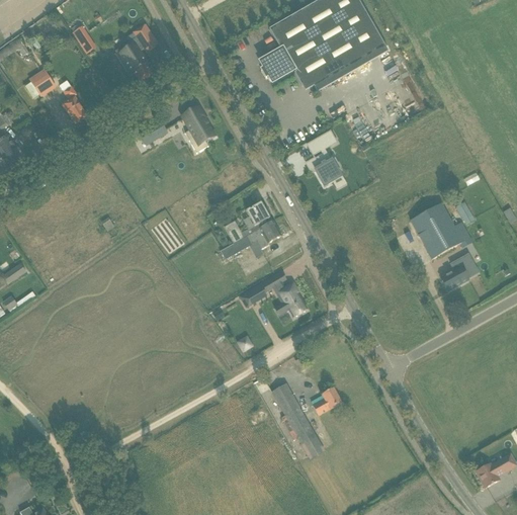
[(300,84),(310,87),(383,45),(358,0),(316,0),(268,27),(278,47),(280,46),(281,48),(259,61),(263,67),(261,69),(265,76),(267,75),(271,82),(293,69),(294,71),(293,72),(300,84)]
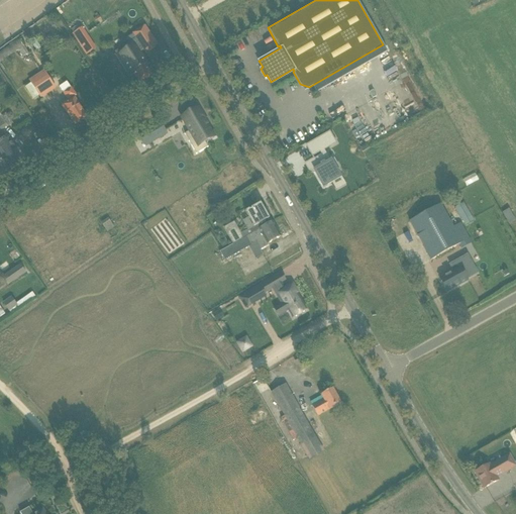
[(126,40),(114,49),(122,61),(127,58),(132,66),(127,70),(129,72),(132,71),(138,80),(149,72),(143,63),(146,61),(139,49),(142,47),(144,49),(156,42),(143,23),(132,31),(135,35),(126,40)]
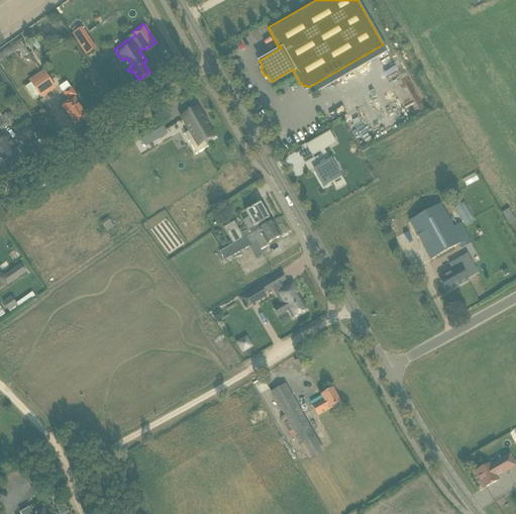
[(80,26),(72,31),(85,53),(94,46),(81,25),(80,26)]
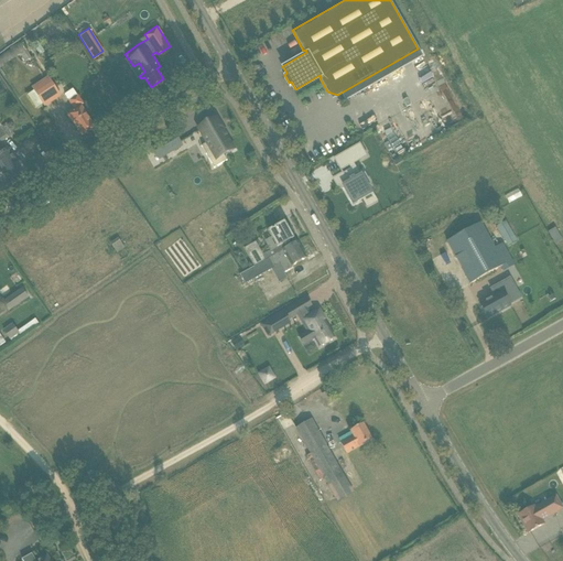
[(25,49),(19,53),(23,60),(30,56),(25,49)]
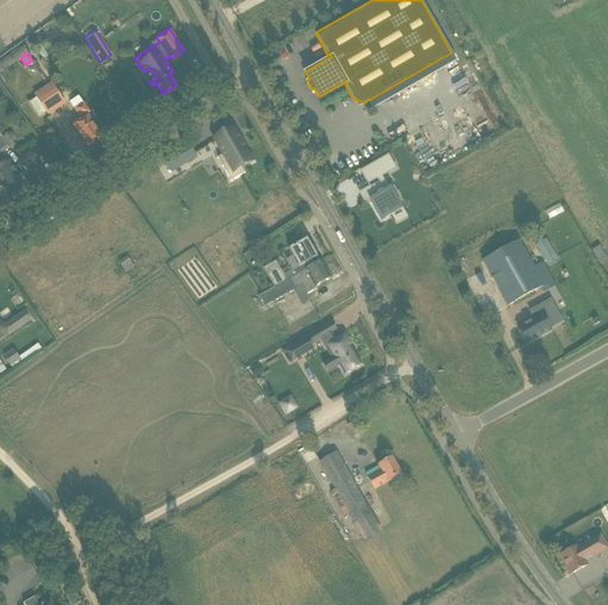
[(50,80),(33,92),(41,101),(48,112),(64,101),(57,89),(50,80)]
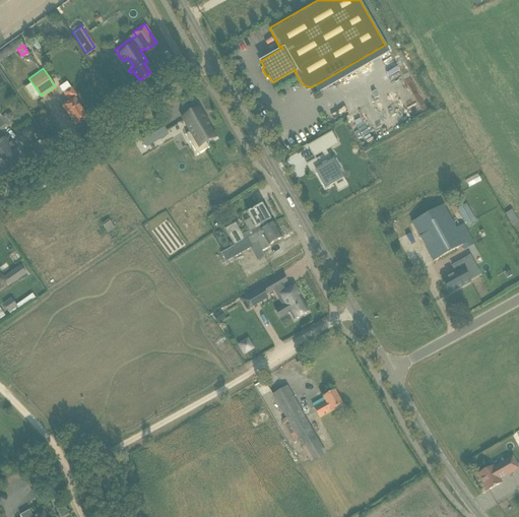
[(66,80),(59,84),(62,90),(68,99),(61,103),(71,118),(70,119),(72,122),(73,122),(74,123),(86,115),(80,107),(72,94),(75,93),(70,85),(66,80)]
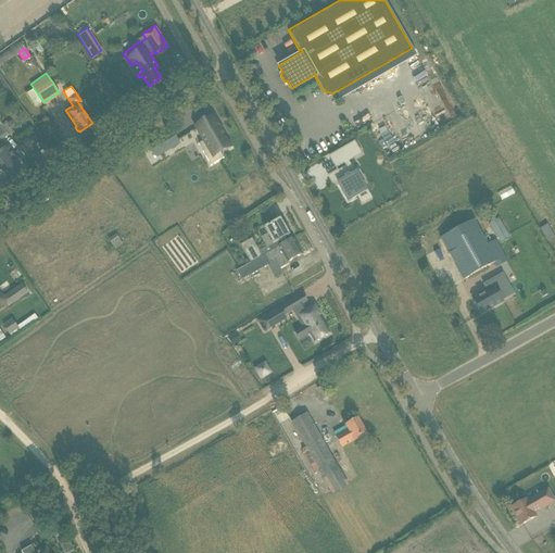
[(212,113),(194,124),(203,138),(207,146),(202,149),(210,163),(223,155),(219,151),(229,145),(221,129),(222,129),(212,113)]
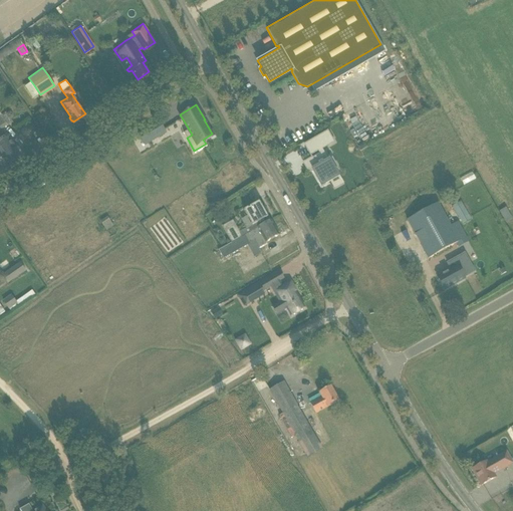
[(0,126),(11,119),(5,110),(1,112),(0,111),(0,126)]
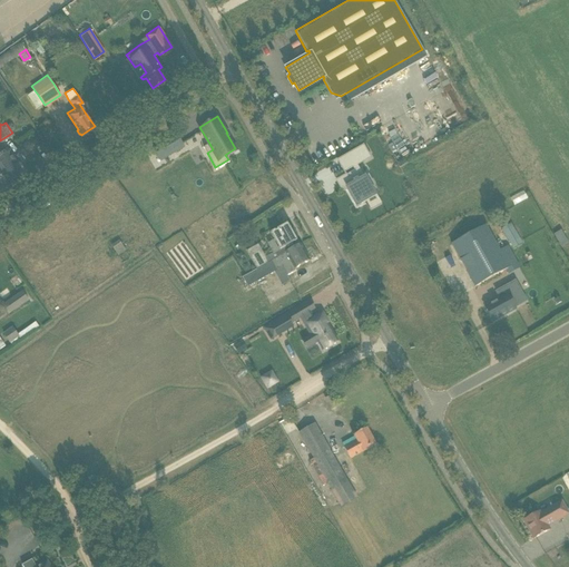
[(175,133),(151,146),(159,158),(183,145),(175,133)]
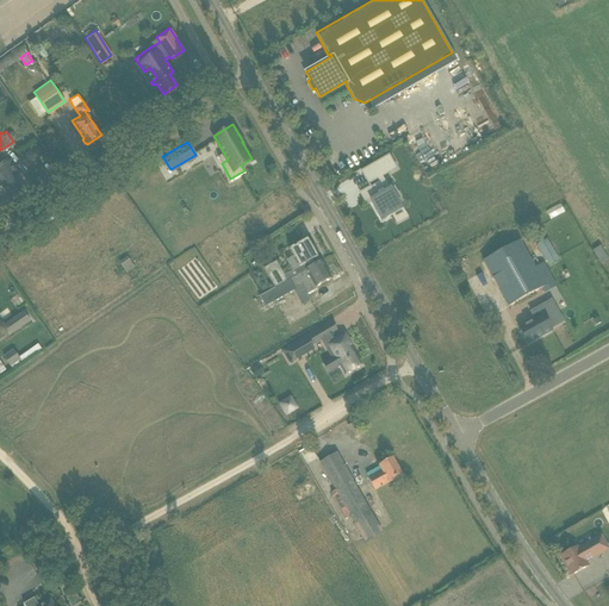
[(401,145),(373,161),(380,174),(408,158),(401,145)]
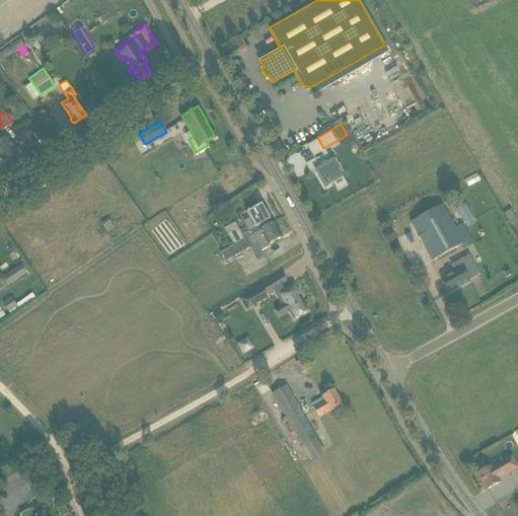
[(20,158),(15,149),(7,138),(0,142),(0,152),(9,165),(20,158)]
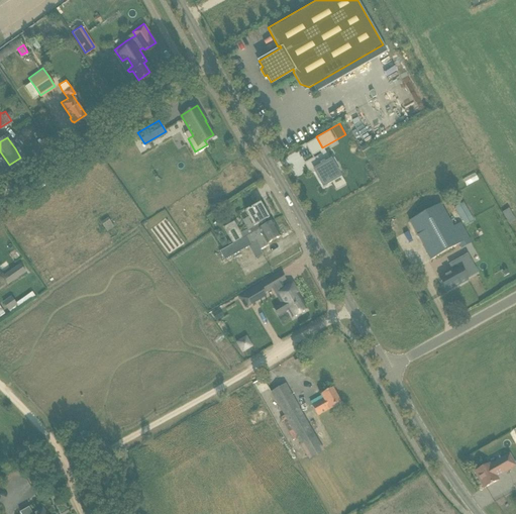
[(332,145),(315,156),(319,162),(322,160),(333,179),(350,169),(345,161),(348,159),(343,150),(337,155),(332,145)]
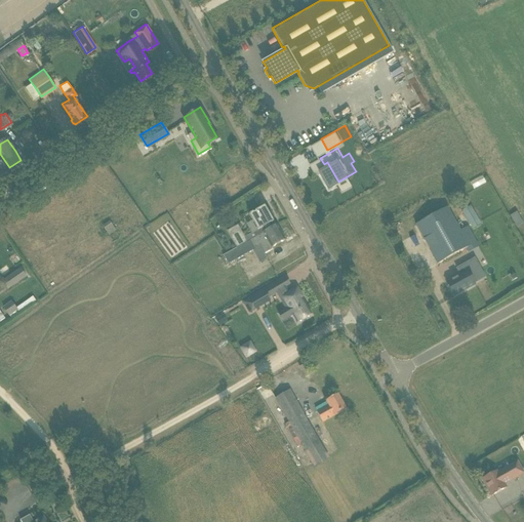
[(481,223),(469,203),(461,208),(473,228),(481,223)]
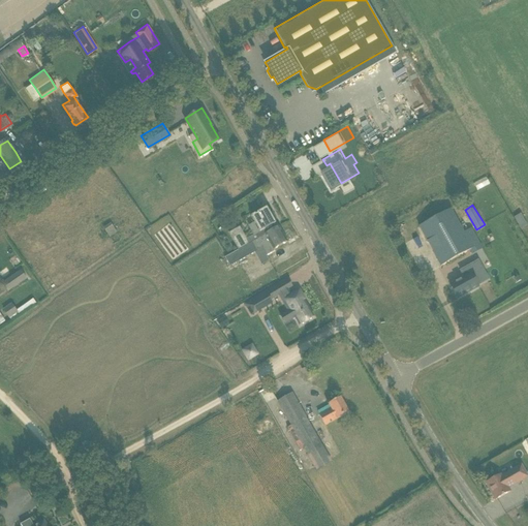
[(251,234),(253,239),(254,239),(278,225),(278,224),(275,226),(273,222),(275,221),(266,206),(256,211),(250,214),(258,229),(251,234)]
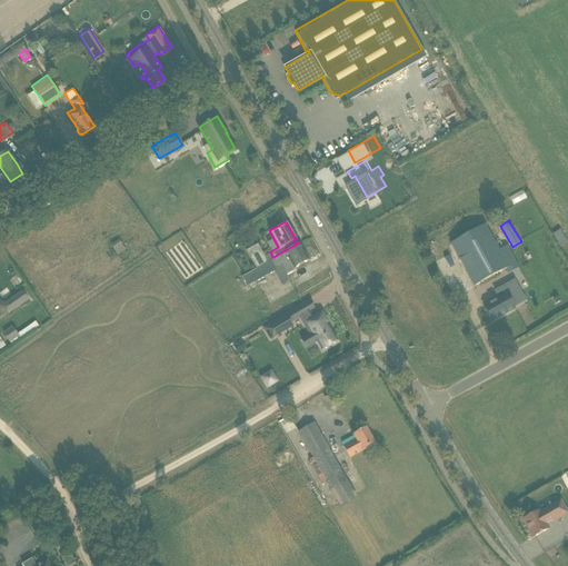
[(479,226),(451,240),(455,248),(454,248),(472,284),(484,278),(504,267),(506,271),(517,265),(506,244),(498,248),(488,228),(485,222),(479,226)]
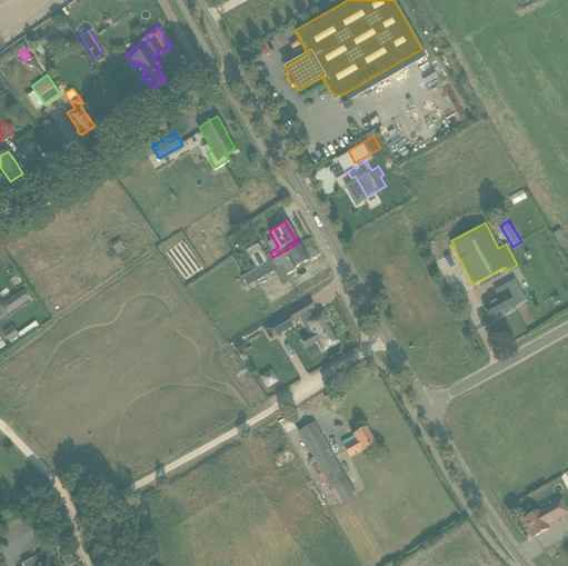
[(256,267),(267,260),(257,241),(246,248),(256,267)]
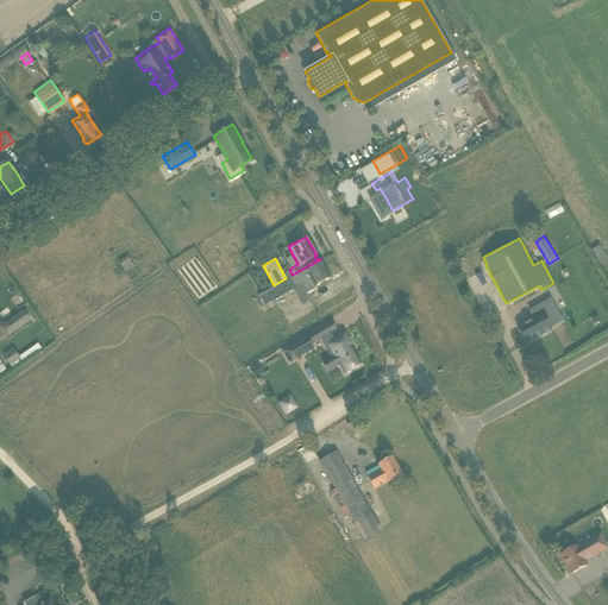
[(293,275),(292,275),(289,276),(294,287),(300,283),(306,292),(315,287),(314,284),(330,276),(320,259),(293,275)]
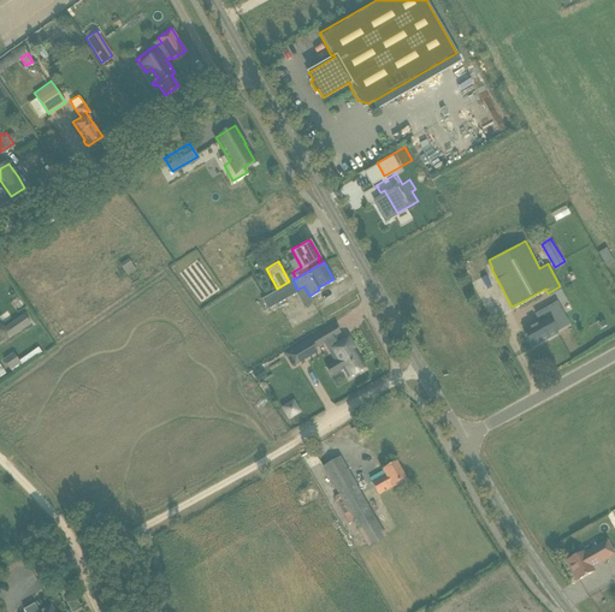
[(276,289),(261,297),(264,301),(266,307),(281,299),(276,289)]
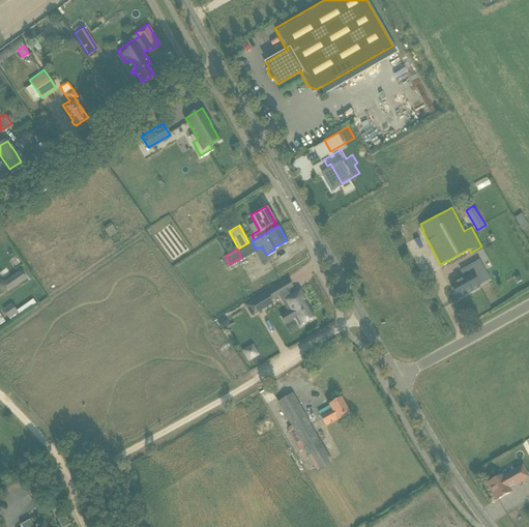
[(459,279),(449,284),(458,297),(473,288),(472,287),(477,284),(488,277),(480,264),(477,259),(476,260),(460,269),(464,275),(459,279)]
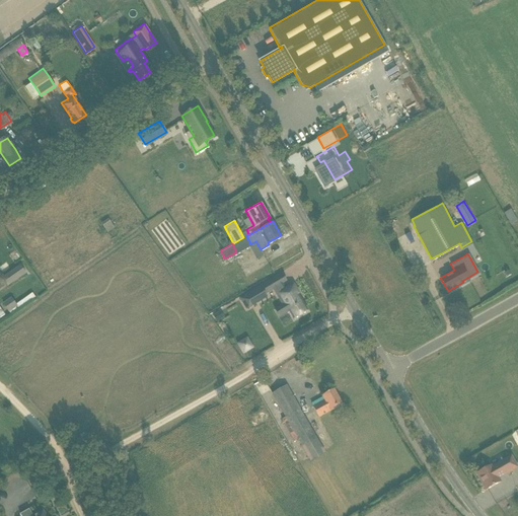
[(19,264),(7,272),(12,280),(24,272),(19,264)]
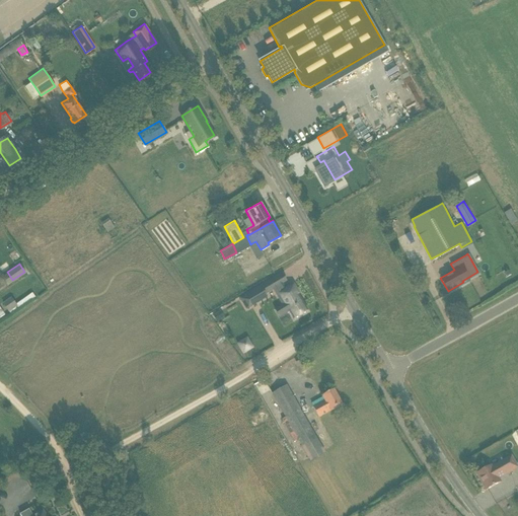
[(272,277),(239,296),(245,307),(267,294),(265,292),(272,287),(282,303),(286,310),(288,309),(293,317),(307,309),(297,292),(298,292),(292,282),(284,287),(281,282),(281,281),(276,284),(272,277)]
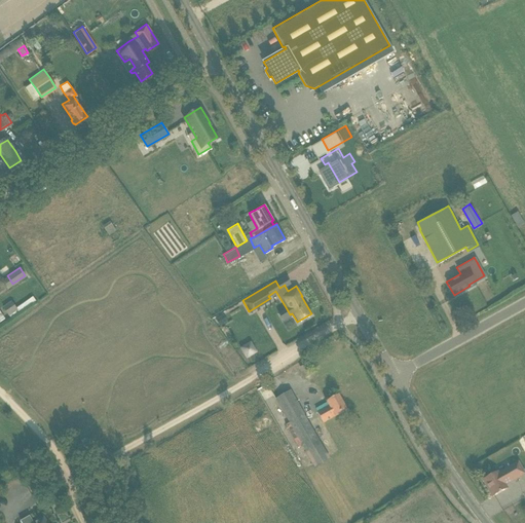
[(2,305),(8,314),(17,309),(10,299),(2,305)]
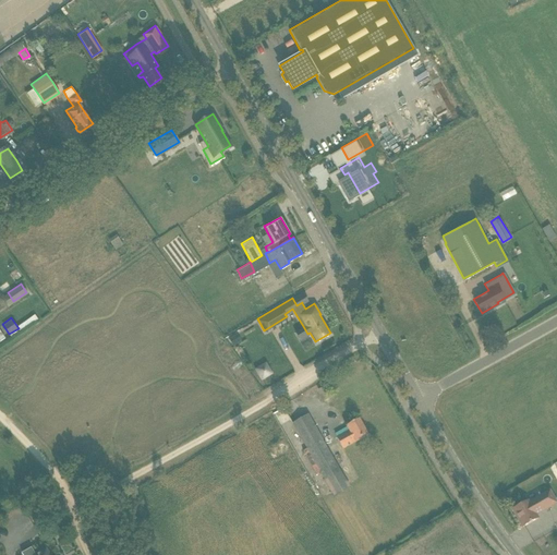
[(233,334),(227,337),(231,345),(238,340),(233,334)]
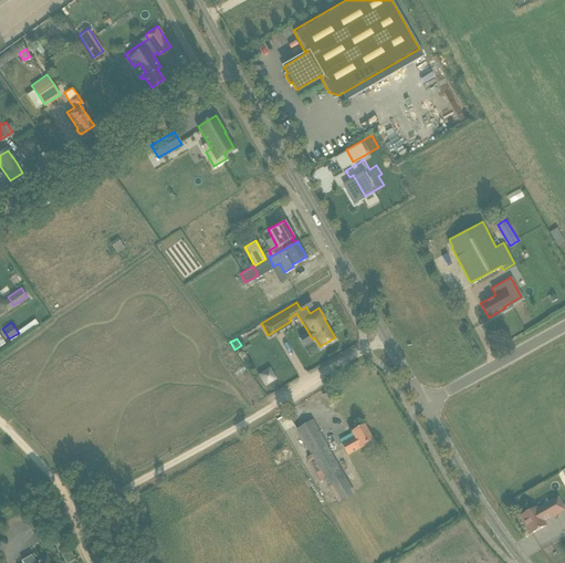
[(258,372),(265,384),(279,376),(271,364),(258,372)]
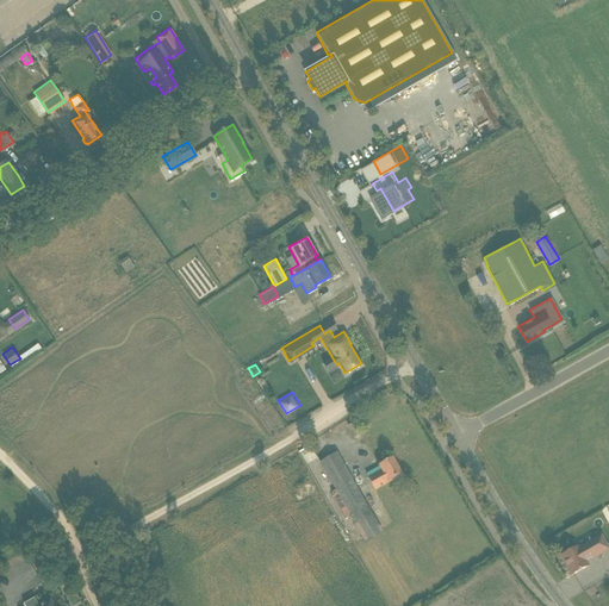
[(353,420),(345,426),(352,438),(360,433),(359,431),(353,420)]
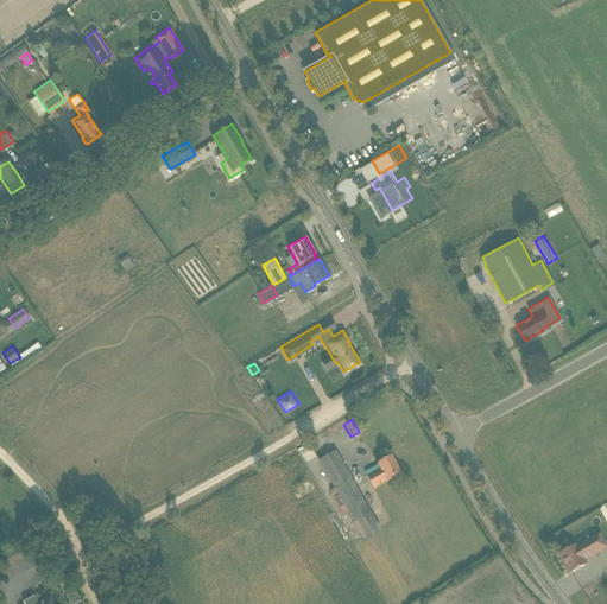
[(335,449),(318,458),(334,485),(351,476),(335,449)]
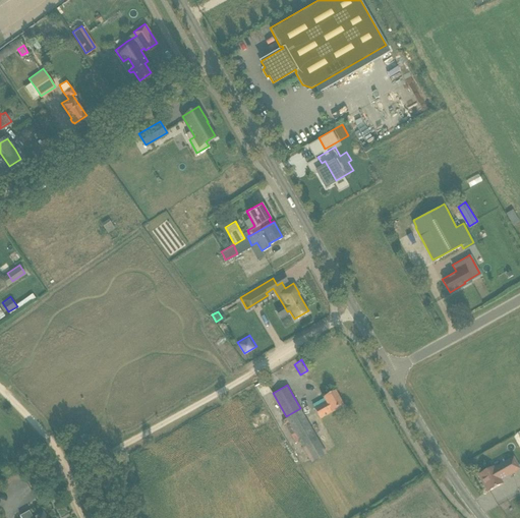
[(313,407),(319,416),(334,409),(342,404),(334,389),(323,396),(325,400),(313,407)]
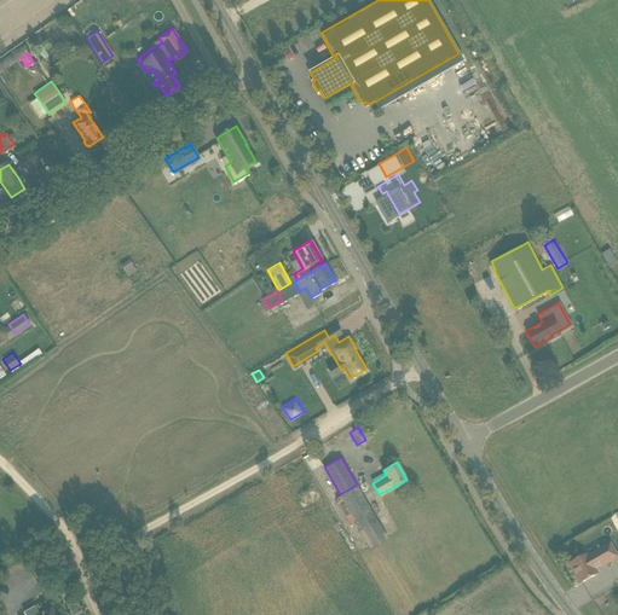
[(587,553),(585,552),(567,562),(578,581),(598,572),(595,568),(617,556),(610,541),(587,553)]
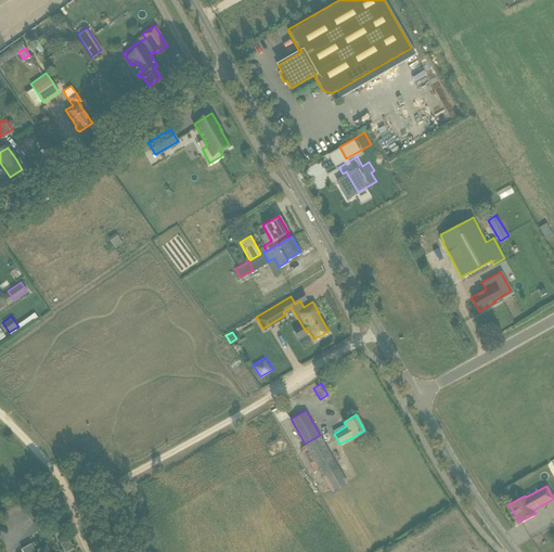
[(30,542),(21,548),(23,551),(52,551),(53,551),(51,551),(49,551),(44,544),(35,550),(30,542)]
